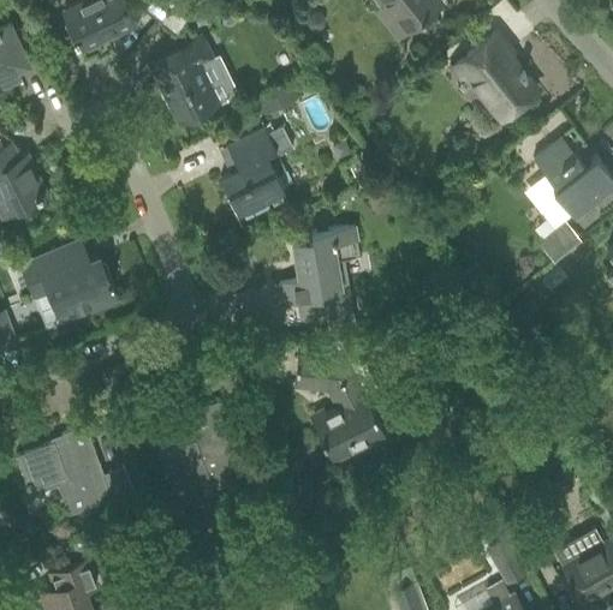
[(103,39),(134,24),(129,13),(130,13),(124,1),(123,3),(121,0),(88,0),(90,3),(65,15),(76,39),(73,40),(76,46),(79,45),(83,53),(106,43),(103,39)]
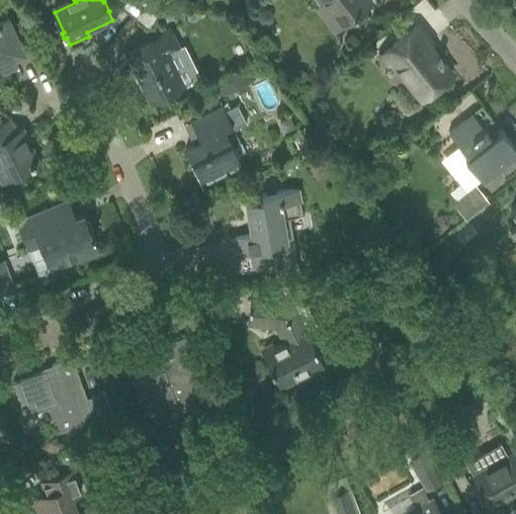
[(136,22),(153,0),(131,0),(122,11),(136,22)]
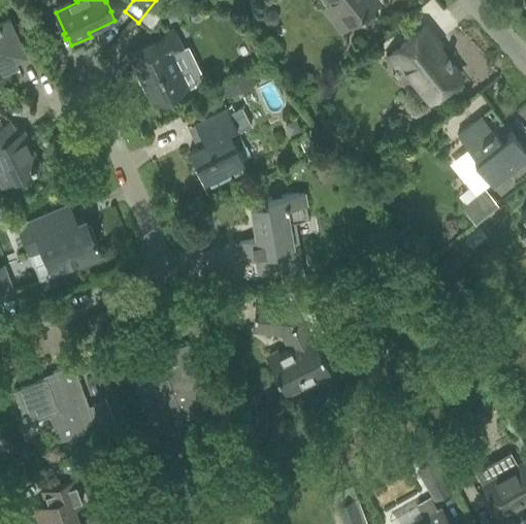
[(175,4),(156,0),(138,23),(152,34),(175,4)]
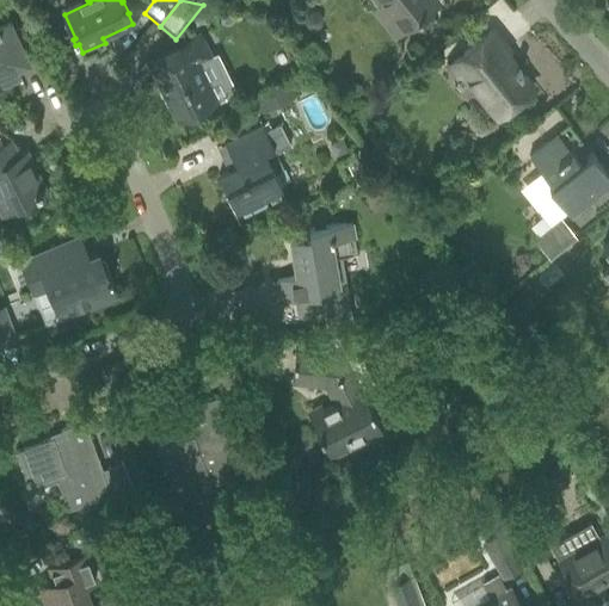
[(374,0),(401,33),(403,35),(440,5),(435,0),(374,0)]
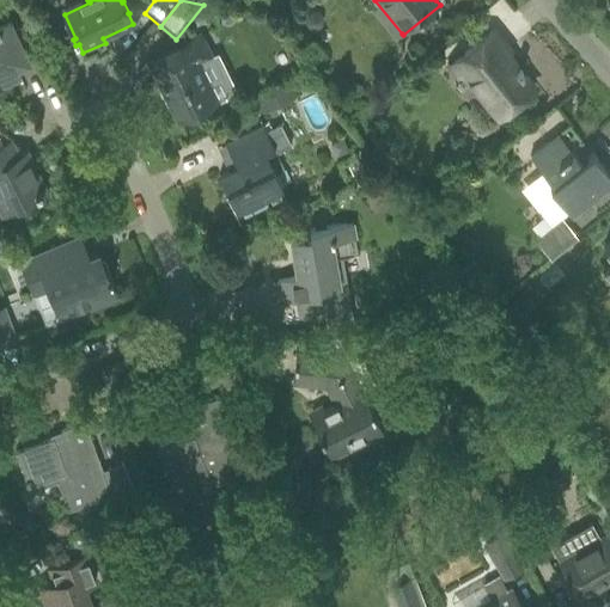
[(306,20),(305,28),(310,34),(317,35),(322,30),(323,23),(319,17),(312,16),(306,20)]
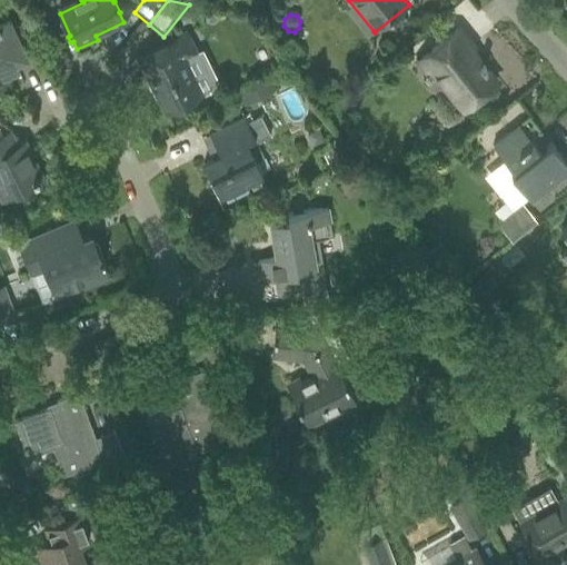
[(0,79),(3,86),(9,82),(10,81),(10,80),(9,78),(18,72),(17,70),(30,63),(11,25),(0,29),(0,79)]
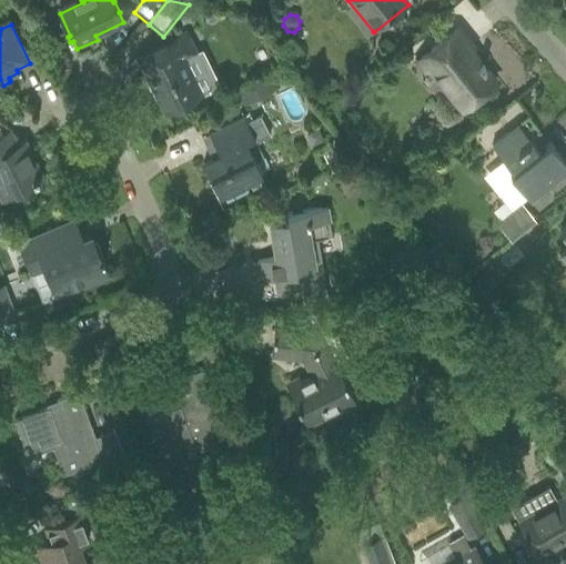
[(460,32),(418,64),(426,74),(430,71),(463,112),(496,86),(485,72),(486,71),(482,66),(478,69),(468,56),(474,51),(460,32)]
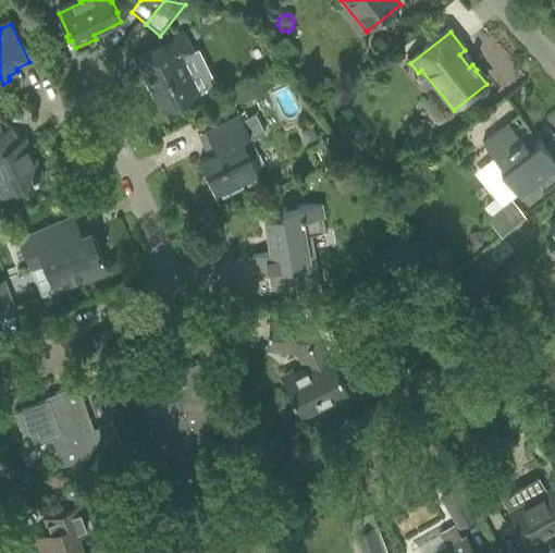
[(147,54),(136,60),(145,76),(162,111),(197,93),(182,63),(193,58),(194,59),(195,59),(183,36),(147,54)]
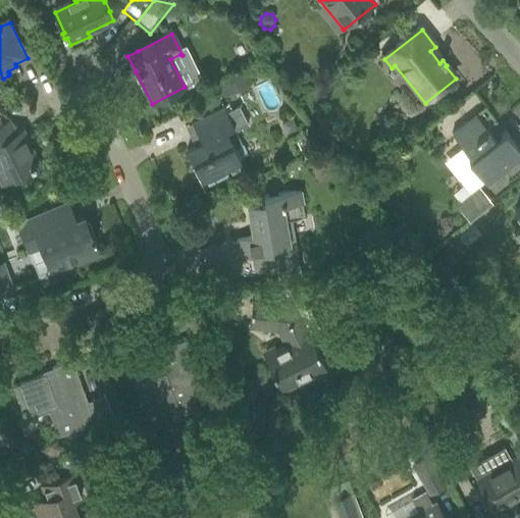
[(248,76),(221,90),(226,101),(253,88),(248,76)]
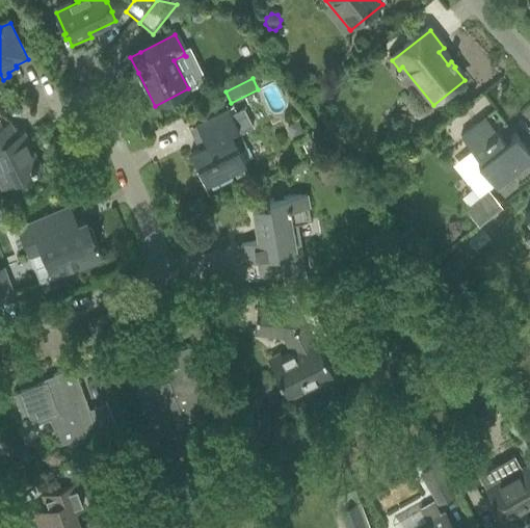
[(197,130),(190,133),(200,153),(191,157),(206,187),(234,174),(242,168),(246,167),(240,154),(247,151),(241,137),(255,131),(244,111),(232,117),(230,112),(196,129),(197,130)]
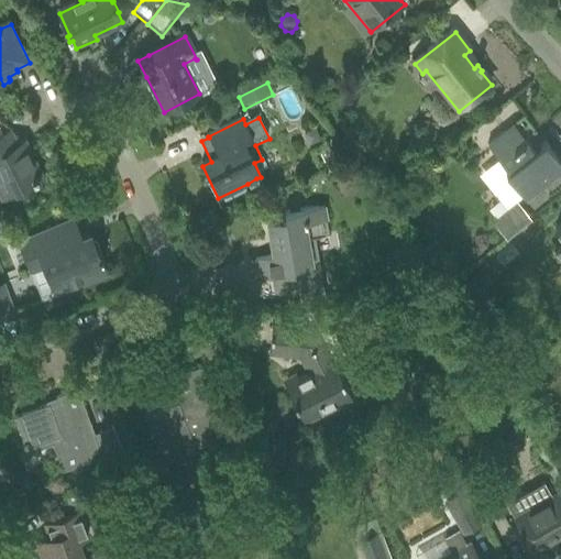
[(515,128),(488,148),(509,173),(506,176),(526,200),(560,172),(560,163),(546,144),(535,152),(515,128)]
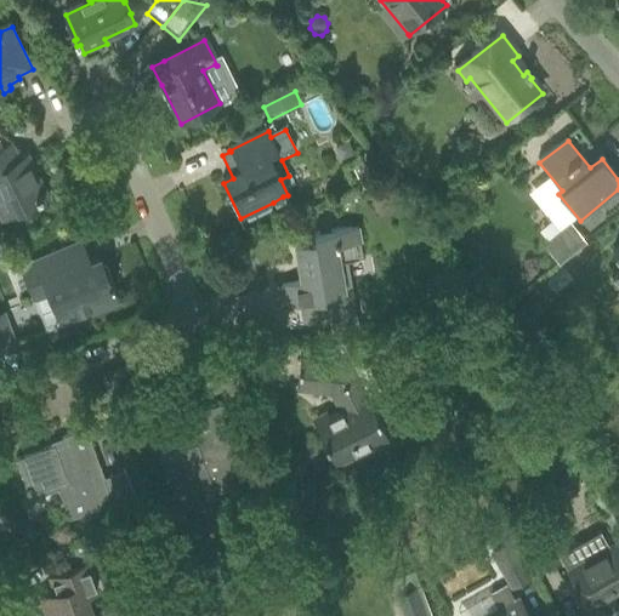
[(5,150),(0,152),(0,200),(3,199),(12,217),(47,199),(28,159),(12,166),(5,150)]
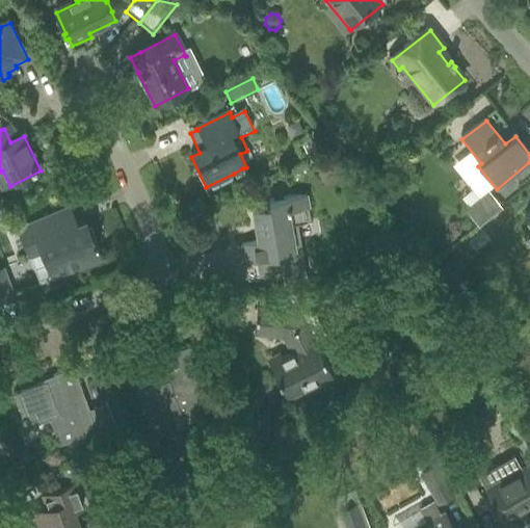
[(502,211),(489,193),(466,212),(479,229),(502,211)]
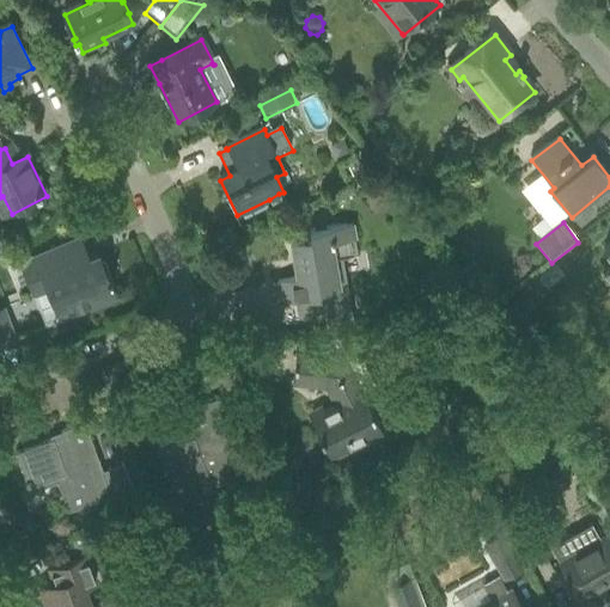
[(282,306),(293,305),(296,320),(353,329),(346,288),(340,289),(335,262),(359,258),(354,227),(310,234),(311,241),(292,245),(298,281),(279,284),(282,306)]
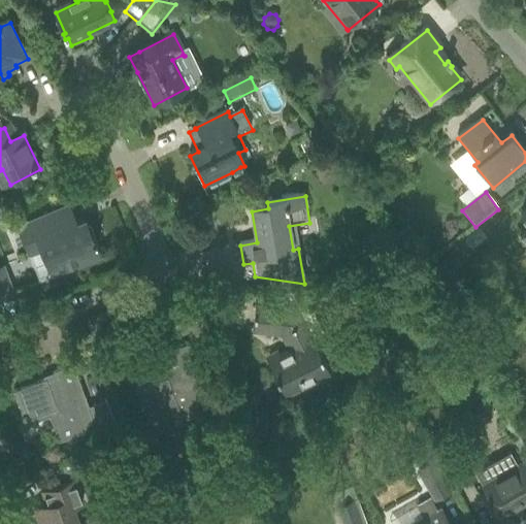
[(62,213),(20,229),(31,256),(43,252),(54,276),(99,257),(95,247),(98,246),(96,241),(93,242),(85,223),(77,226),(70,208),(62,213)]
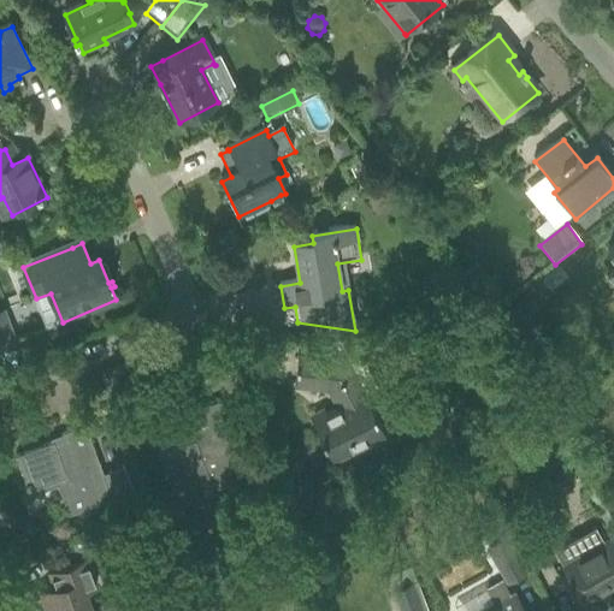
[(483,308),(500,295),(477,266),(460,280),(483,308)]
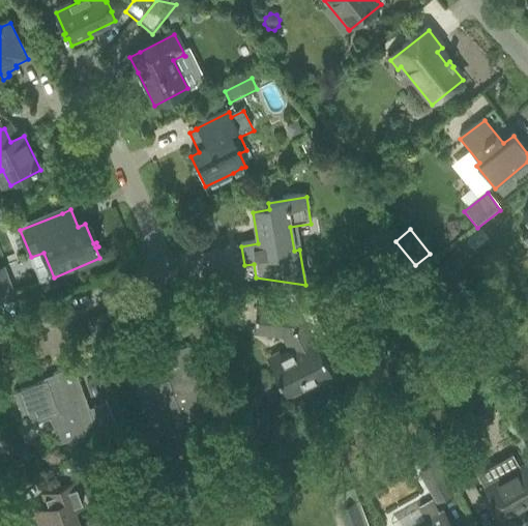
[(0,300),(12,296),(4,271),(0,272),(0,300)]
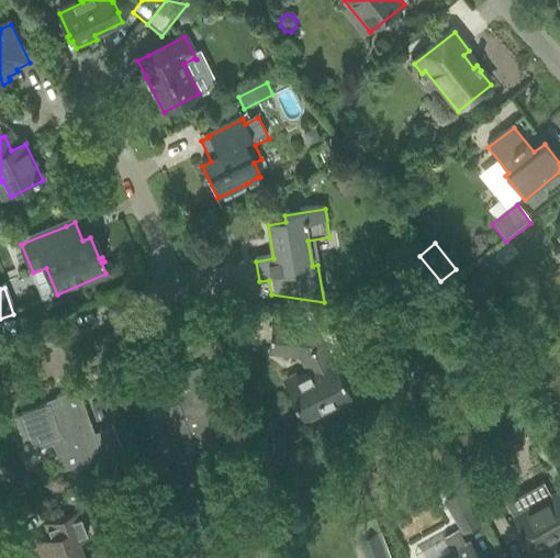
[(301,359),(308,377),(286,388),(304,424),(353,400),(320,334),(272,328),(269,355),(301,359)]
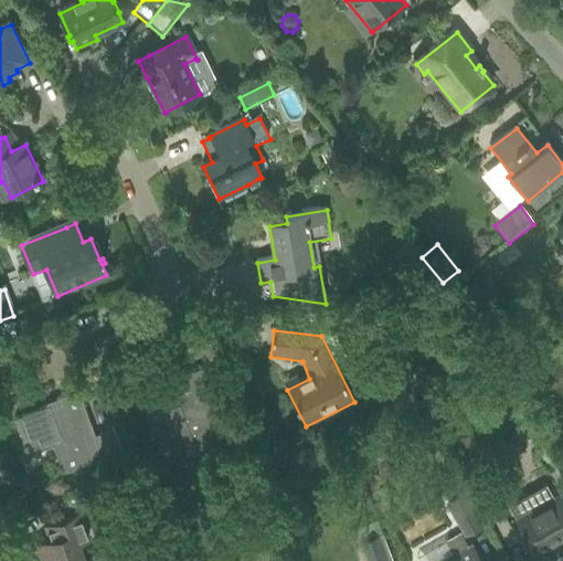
[(146,420),(158,455),(183,446),(188,457),(223,445),(208,402),(213,400),(203,370),(168,383),(177,409),(146,420)]
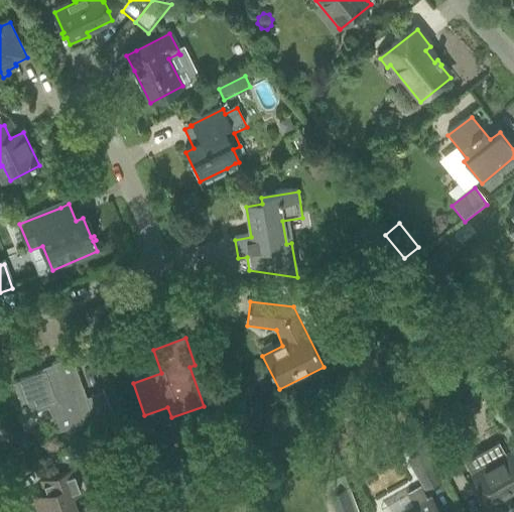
[(95,421),(97,426),(114,420),(105,395),(88,402),(72,360),(52,367),(53,370),(14,385),(25,414),(48,405),(58,434),(95,421)]
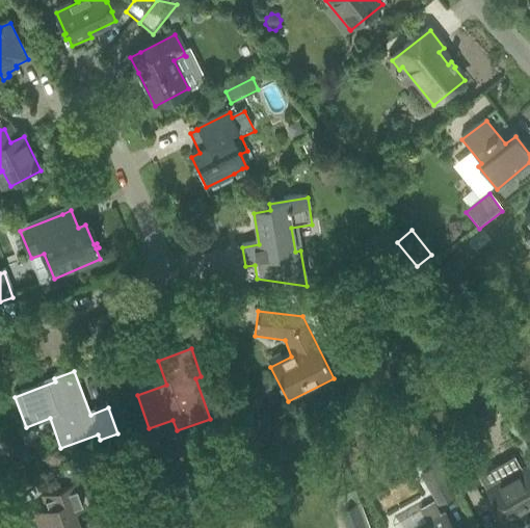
[(76,452),(65,456),(69,464),(79,459),(76,452)]
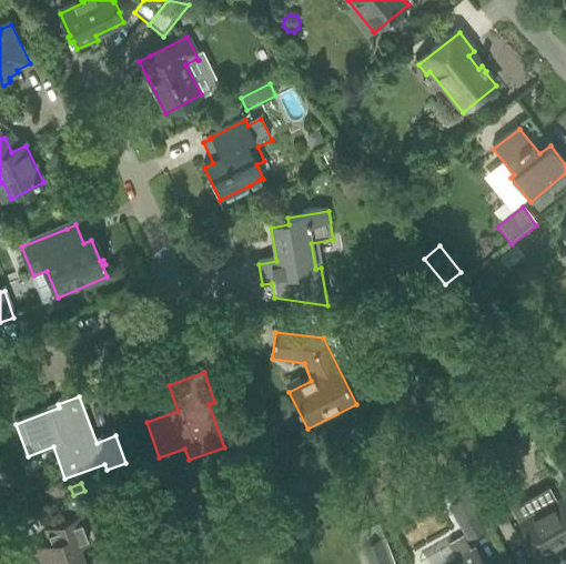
[(507,520),(491,489),(475,496),(492,527),(507,520)]
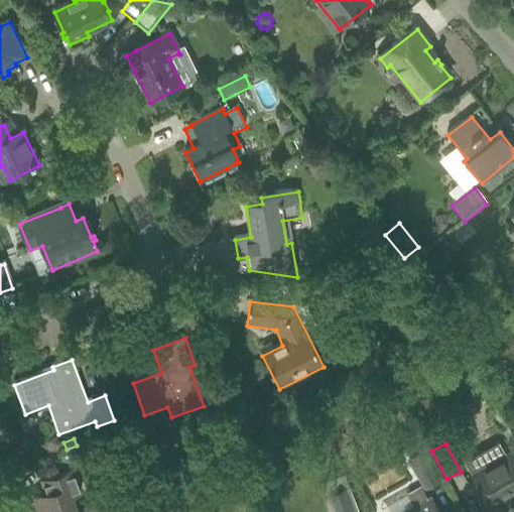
[(513,452),(507,456),(500,443),(465,464),(489,508),(513,493),(513,452)]
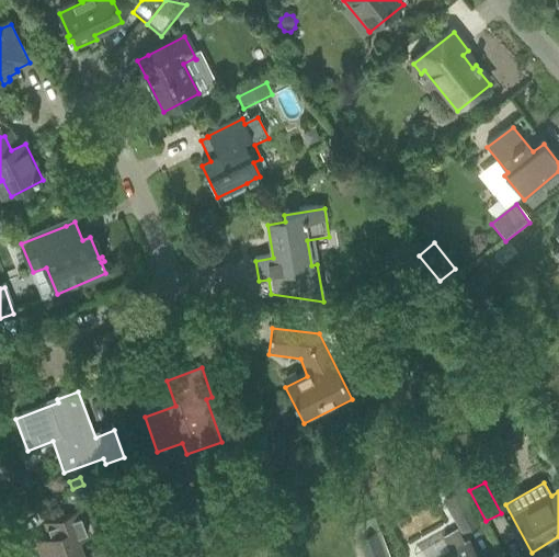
[(479,525),(460,493),(446,501),(464,534),(479,525)]
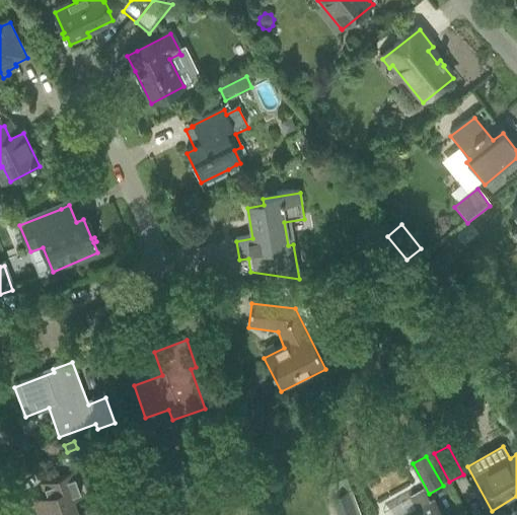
[(34,503),(39,514),(74,514),(69,501),(82,497),(74,474),(43,486),(48,498),(34,503)]
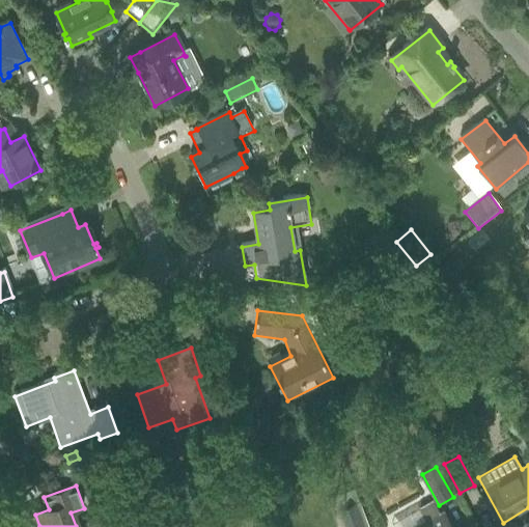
[(365,526),(357,504),(338,511),(343,526),(365,526)]
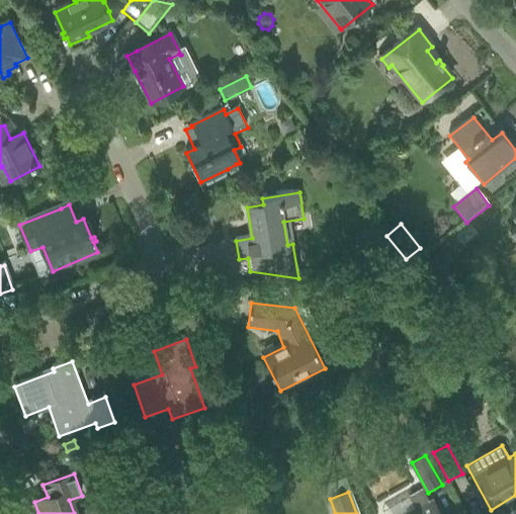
[(410,500),(416,511),(412,513),(439,513),(433,502),(430,504),(423,492),(410,500)]
